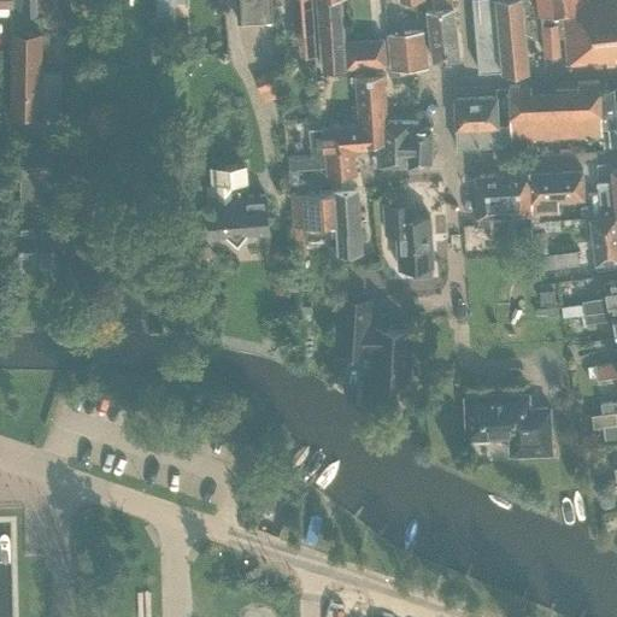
[(176,4),(187,4),(186,0),(154,0),(156,21),(176,21),(176,4)]
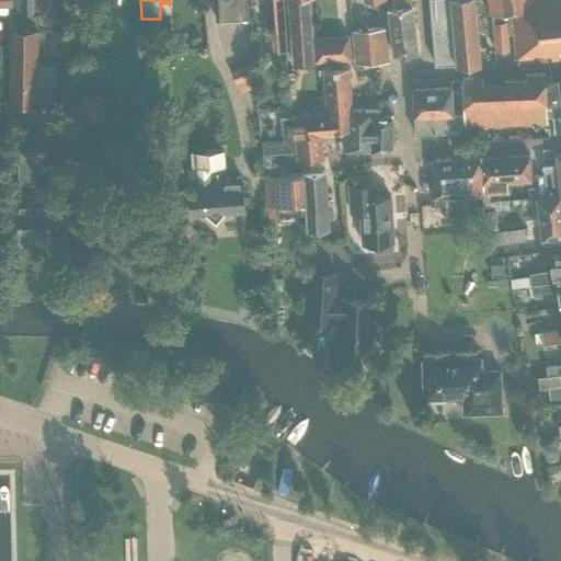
[(214,0),(216,20),(247,18),(245,0),(214,0)]
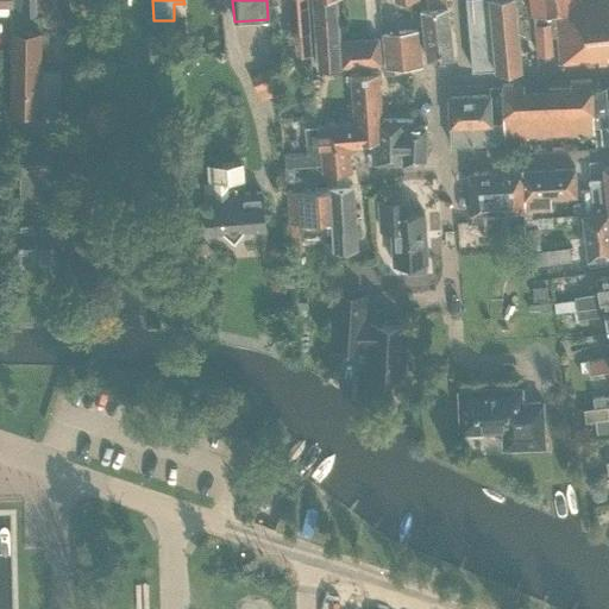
[(287,0),(290,33),(308,32),(306,0),(287,0)]
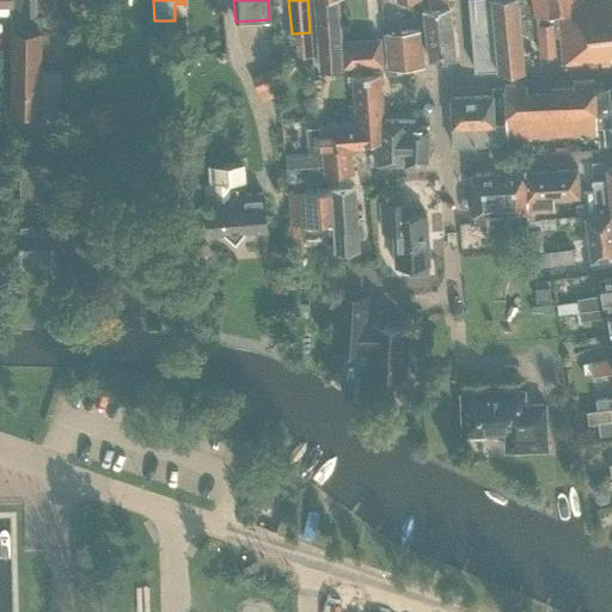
[(322,0),(313,1),(317,43),(341,41),(342,41),(340,0),(322,0)]
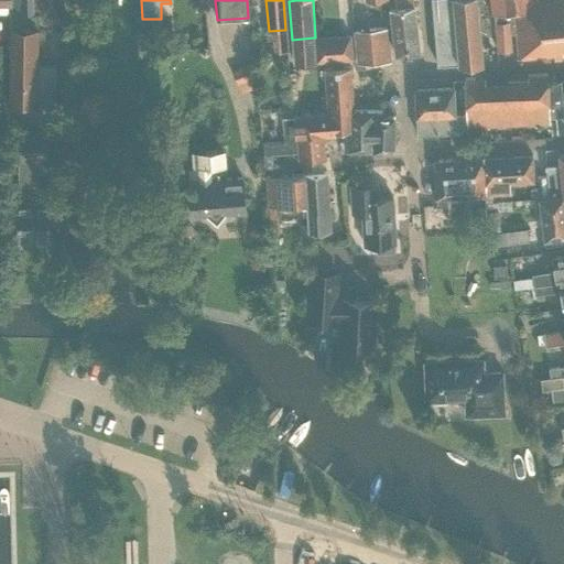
[(389,9),(394,56),(420,53),(414,6),(413,6),(412,0),(394,0),(396,8),(389,9)]
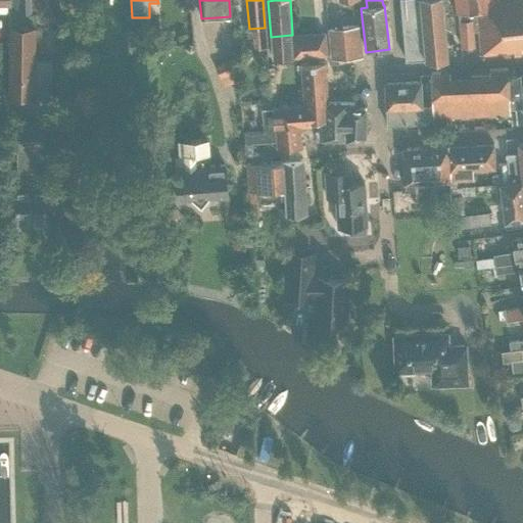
[(398,0),(405,60),(425,59),(421,0),(398,0)]
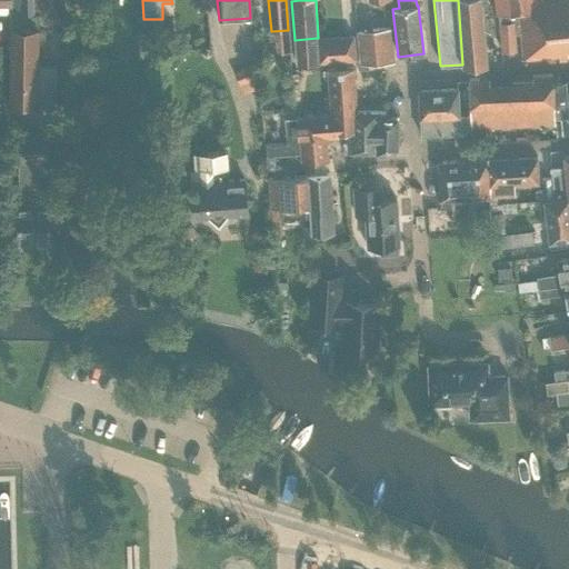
[(458,0),(462,65),(486,63),(481,8),(490,8),(489,0),(458,0)]
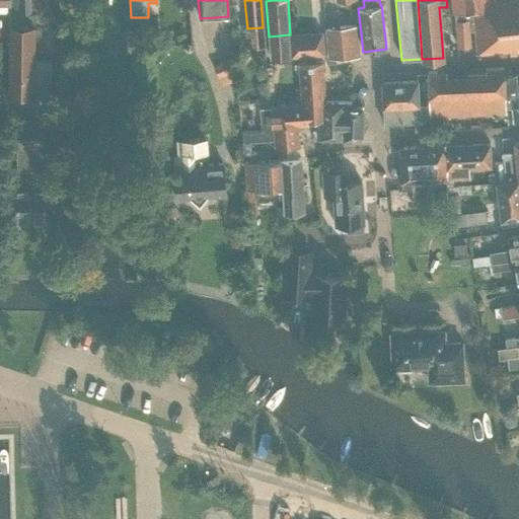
[(518,0),(450,0),(452,13),(460,12),(461,20),(473,19),(476,53),(510,50),(511,55),(517,54),(517,50),(518,49),(518,0)]
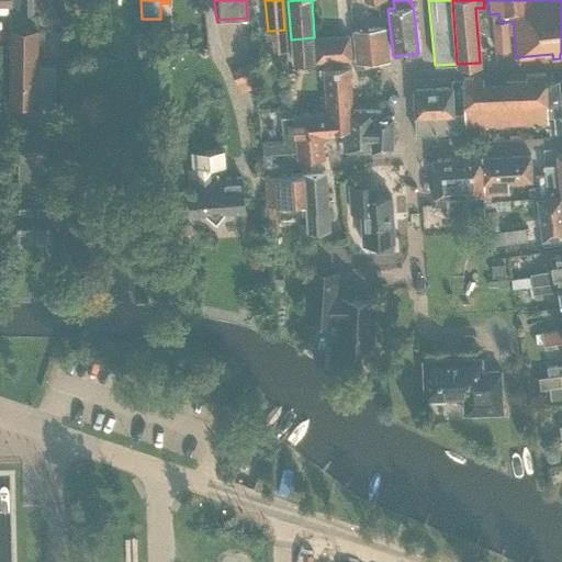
[(493,23),(495,52),(510,51),(508,21),(493,23)]
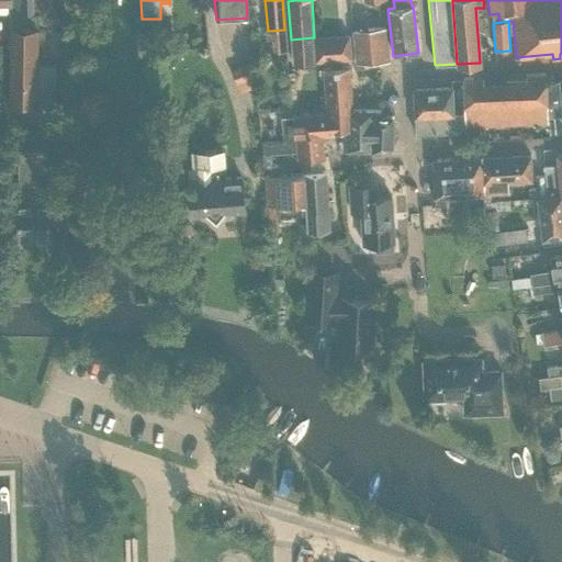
[(9,104),(35,104),(37,30),(10,29),(9,104)]
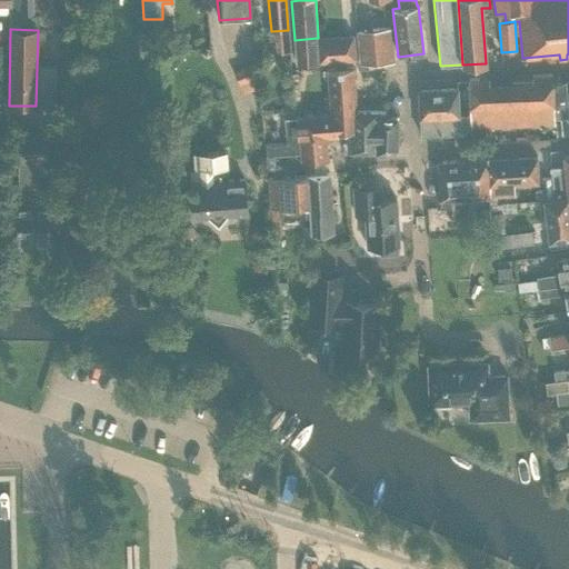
[(357,31),(360,63),(393,61),(389,29),(357,31)]
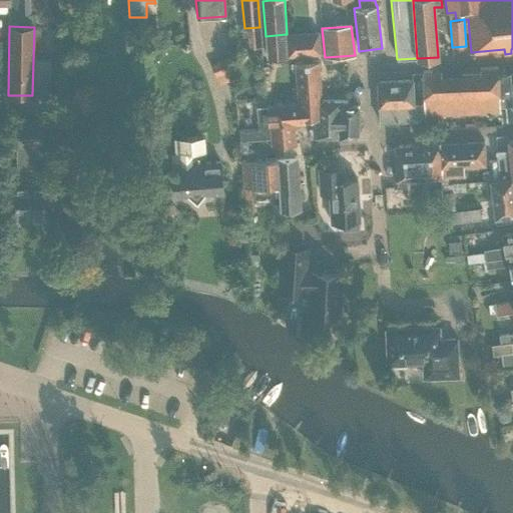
[(322,53),(320,32),(287,34),(286,34),(287,36),(288,56),(316,54),(322,53)]
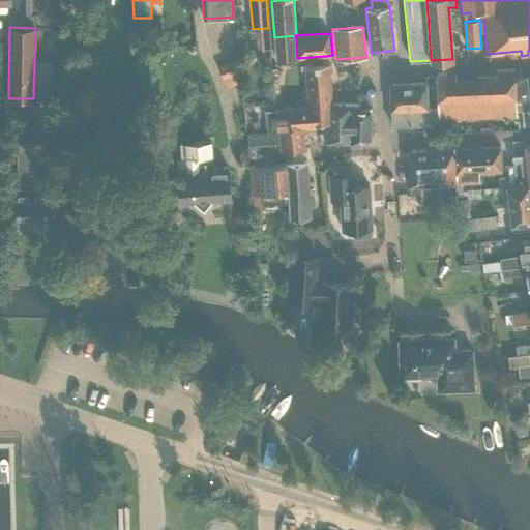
[(162,35),(154,36),(154,38),(154,40),(155,46),(155,48),(170,46),(170,45),(169,41),(163,42),(163,41),(162,36),(162,35)]
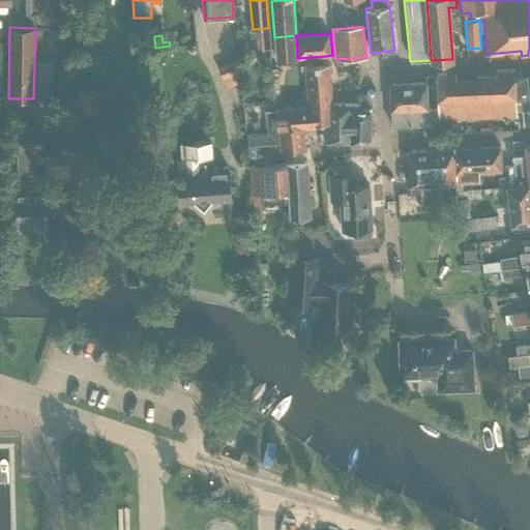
[(274,37),(276,60),(296,58),(297,58),(296,37),(295,35),(274,37)]
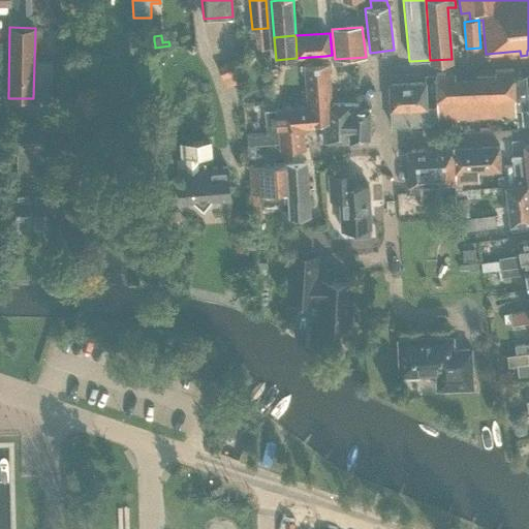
[(129,42),(128,53),(141,54),(141,43),(137,43),(129,42)]
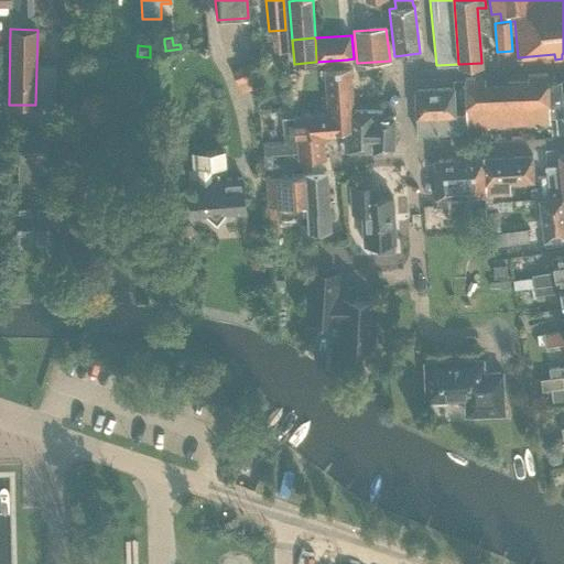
[(240,94),(258,88),(250,64),(232,69),(240,94)]
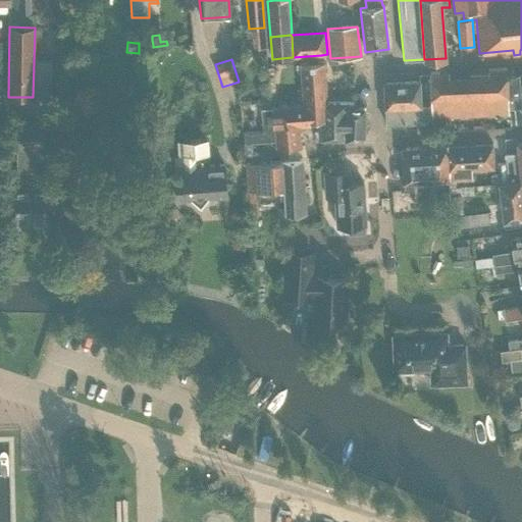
[(303,98),(312,97),(311,91),(325,90),(323,62),(300,64),(303,98)]
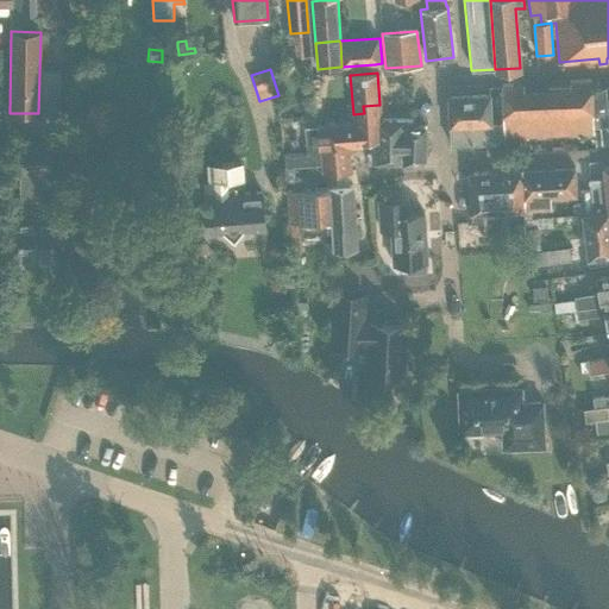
[(592,112),(591,98),(591,80),(570,80),(570,87),(521,89),(513,85),(501,85),(503,125),(490,125),(489,95),(447,96),(450,145),(504,143),(504,137),(594,132),(592,127),(592,112)]
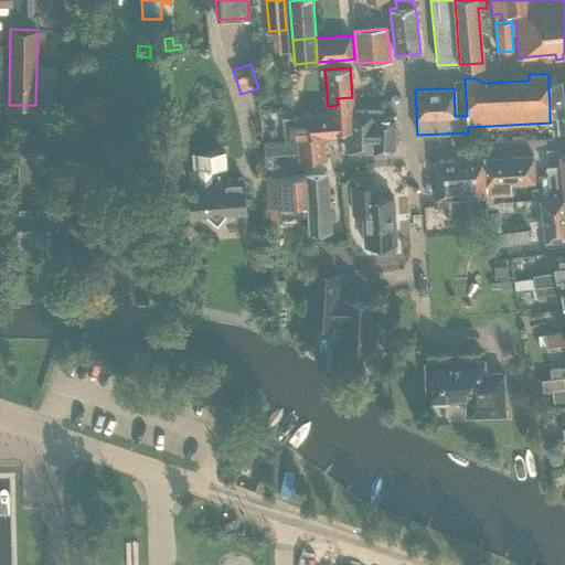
[(548,83),(550,91),(548,91),(550,104),(564,103),(564,80),(563,81),(563,82),(548,83)]
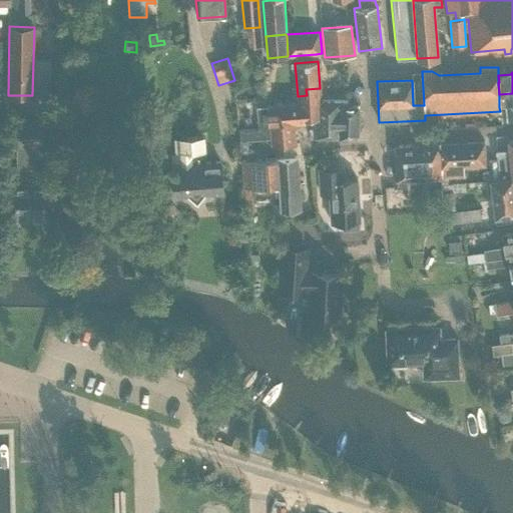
[(304,118),(313,119),(321,119),(321,101),(320,88),(306,89),(307,95),(298,96),(298,103),(268,105),(270,125),(294,123),(304,123),(304,118)]
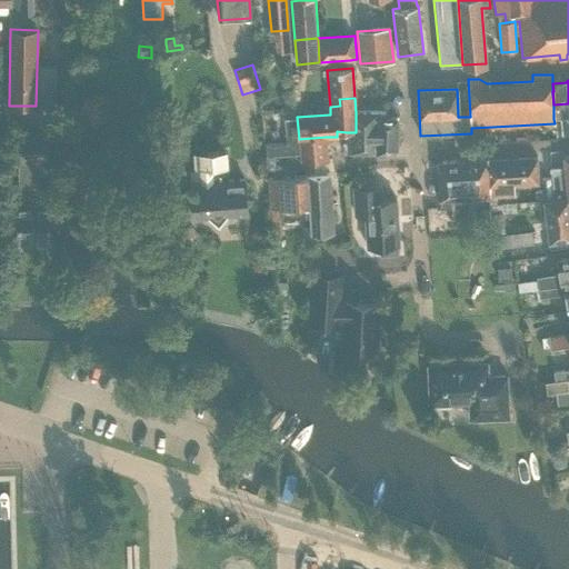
[(568,103),(553,105),(553,119),(568,117),(568,103)]
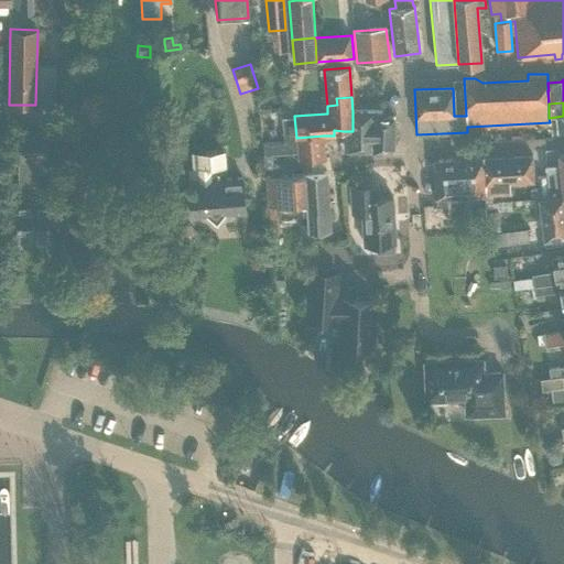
[(353,131),(344,131),(339,140),(339,152),(381,152),(393,148),(393,117),(381,117),(381,111),(353,111),(353,131)]
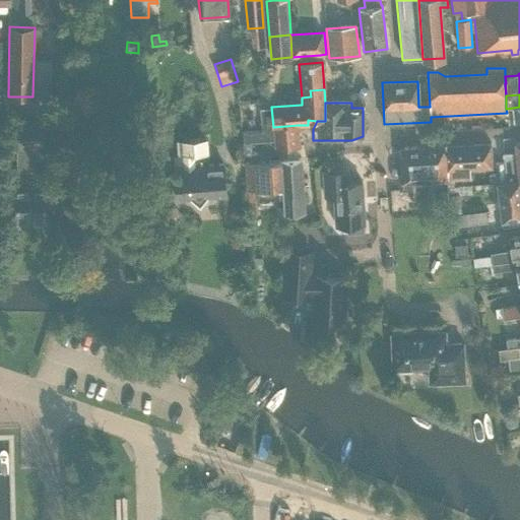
[(298,125),(273,127),(262,129),(263,142),(274,140),(275,148),(300,146),(298,125)]
